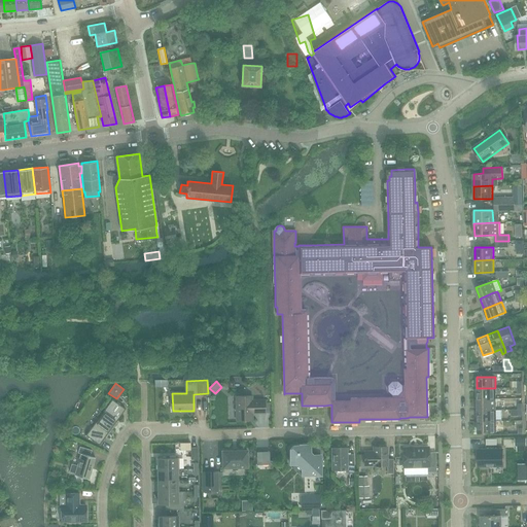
[(477,388),(478,399),(496,398),(495,388),(477,388)]
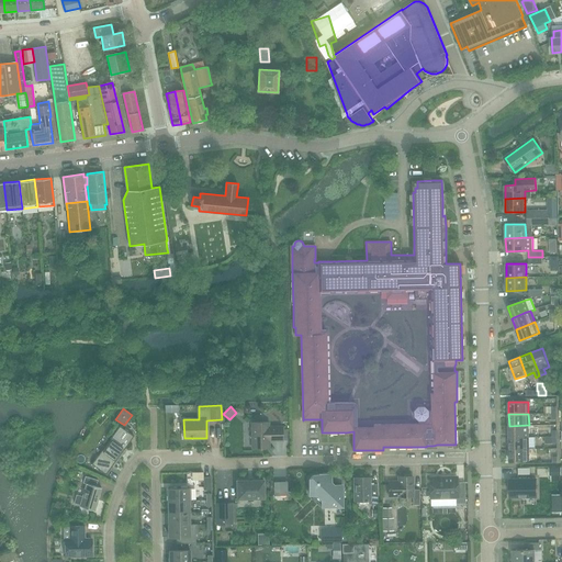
[(251,423),(253,448),(270,448),(269,440),(282,440),(282,426),(269,426),(269,422),(251,423)]
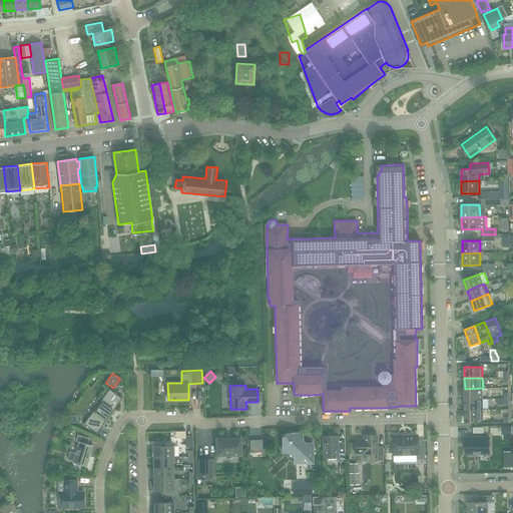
[(465,389),(465,399),(483,399),(483,388),(465,389)]
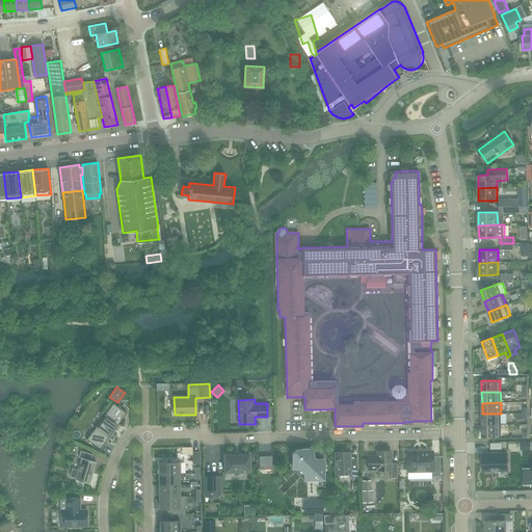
[(100,449),(127,413),(113,403),(87,440),(100,449)]
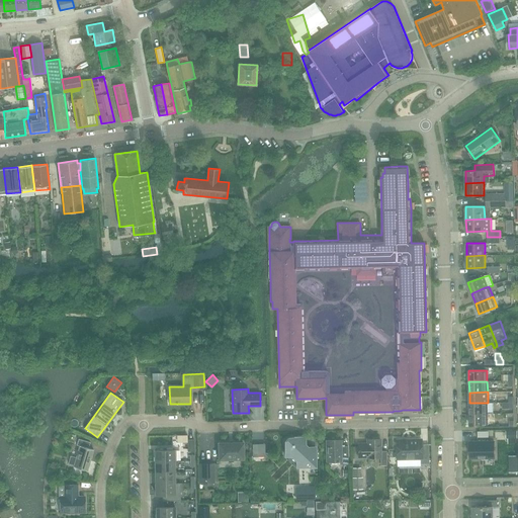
[(469,403),(469,414),(488,414),(488,403),(469,403)]
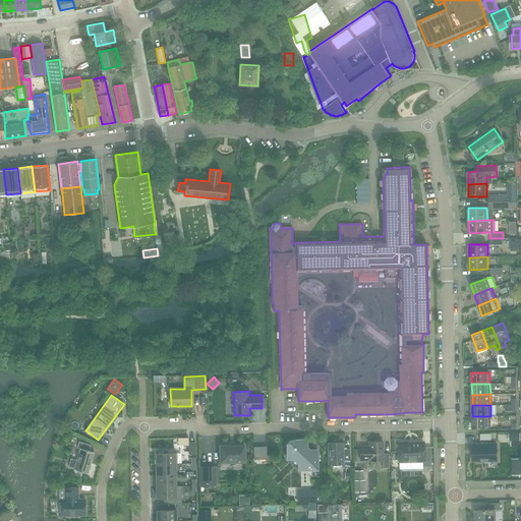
[(472,416),(472,427),(490,427),(490,416),(472,416)]
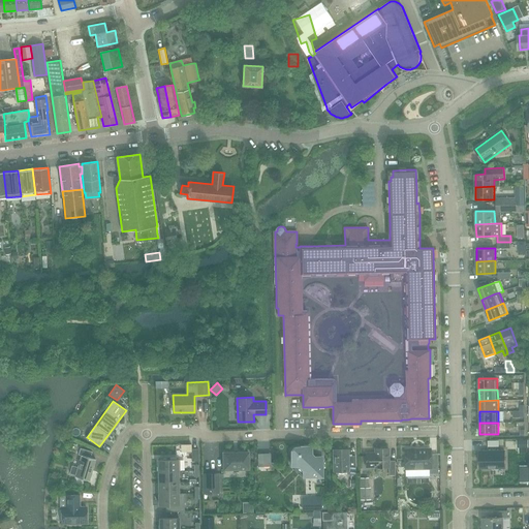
[(304,477),(323,477),(322,458),(314,458),(311,455),(311,446),(294,446),(291,449),(291,466),(299,466),(304,471),(304,477)]
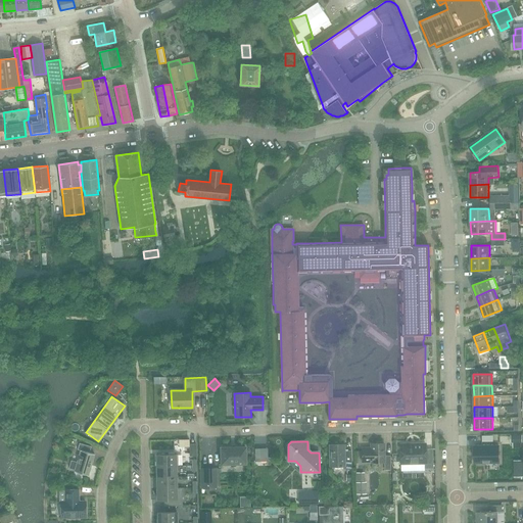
[(75,471),(88,475),(94,454),(89,453),(91,446),(80,443),(78,449),(81,450),(77,462),(72,461),(69,468),(75,470),(75,471)]
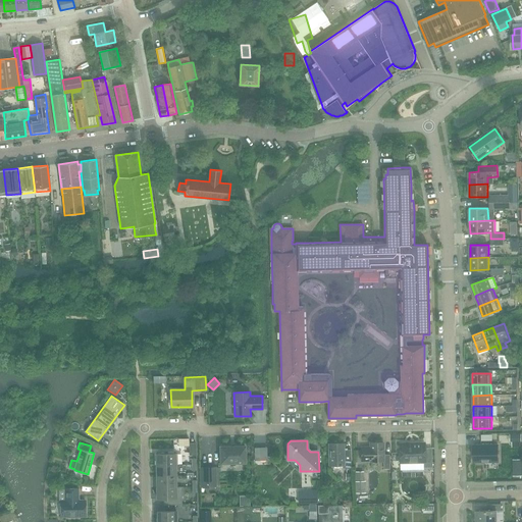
[(361,461),(370,461),(370,462),(384,462),(384,468),(390,468),(390,455),(384,455),(384,442),(370,442),(370,448),(361,448),(361,461)]
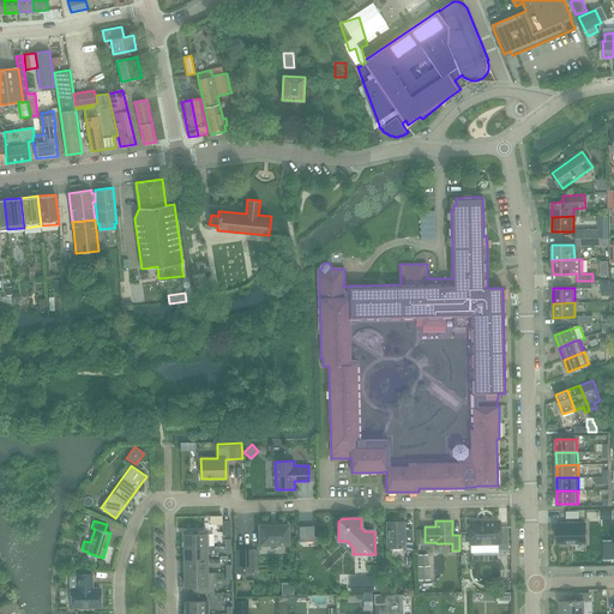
[(470,521),(471,546),(499,545),(499,549),(509,549),(509,529),(500,529),(500,521),(470,521)]
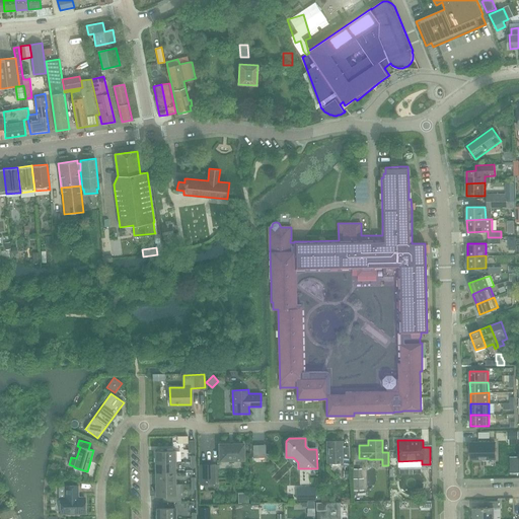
[(327,442),(327,463),(343,462),(343,465),(350,465),(349,447),(343,447),(342,441),(327,442)]
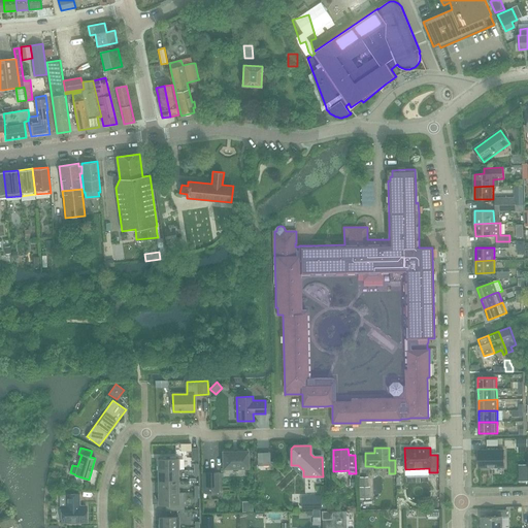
[(503,450),(479,450),(479,466),(479,468),(503,467),(504,467),(503,450)]
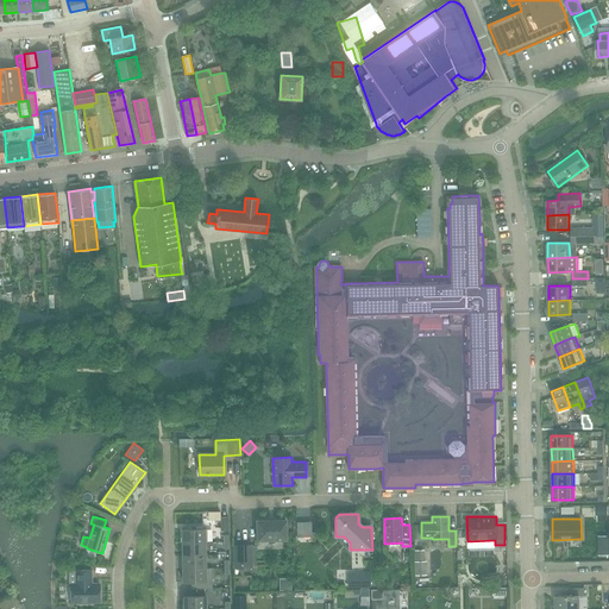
[(257,540),(286,540),(286,521),(257,521),(257,540)]
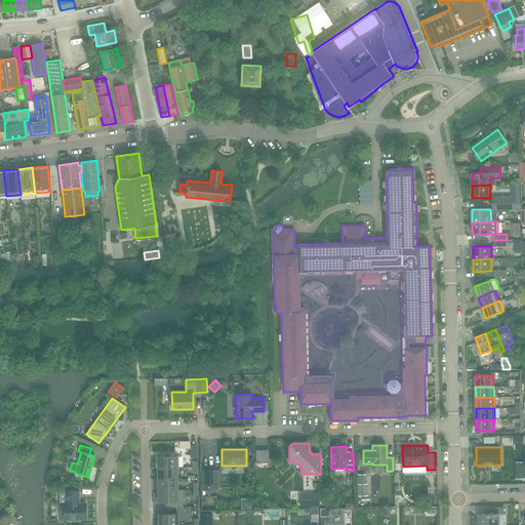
[(263,450),(255,451),(256,462),(269,462),(269,460),(263,460),(263,450)]
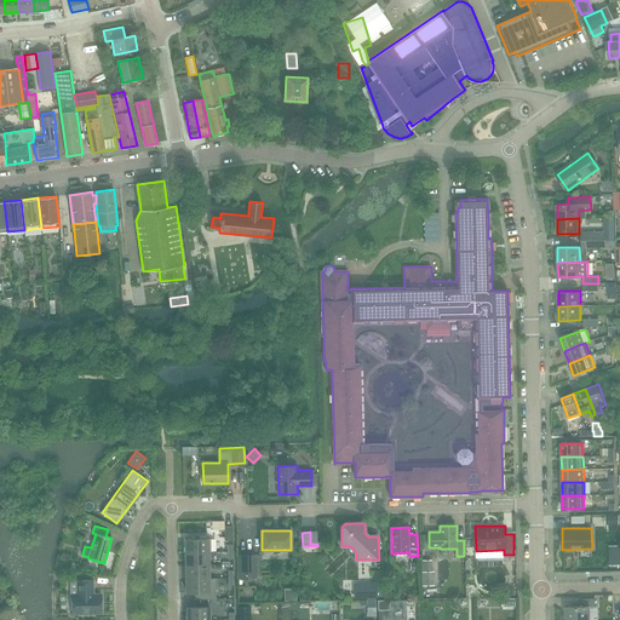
[(185,539),(185,552),(208,552),(211,551),(211,538),(207,539),(207,537),(199,537),(199,539),(185,539)]
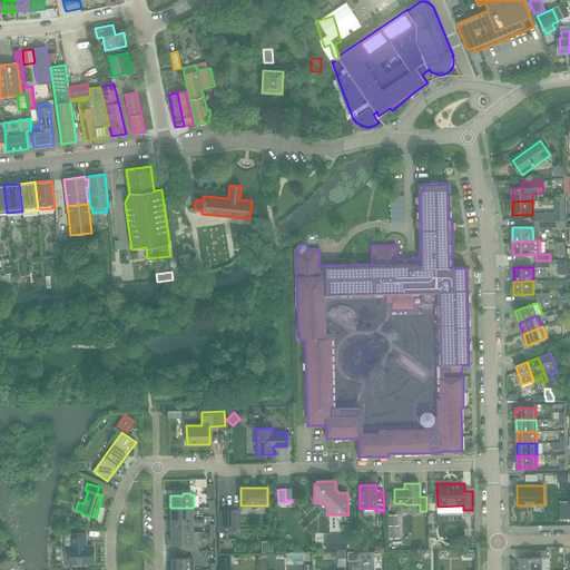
[(170,508),(172,520),(192,520),(192,508),(170,508)]
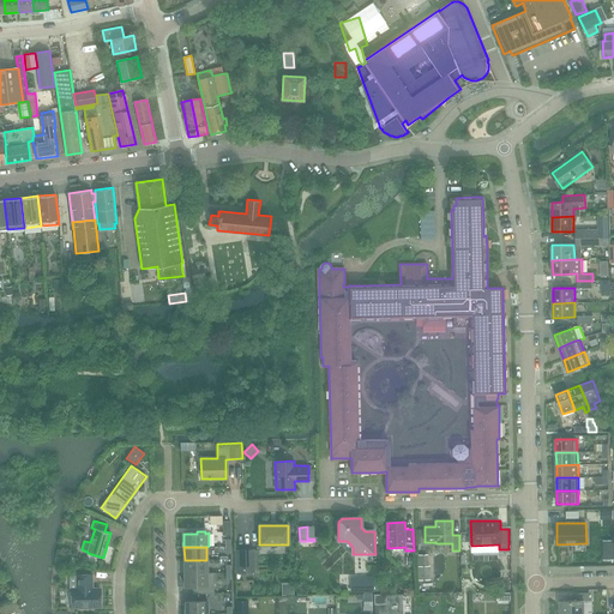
[(56,549),(55,563),(66,565),(68,551),(61,549),(56,549)]
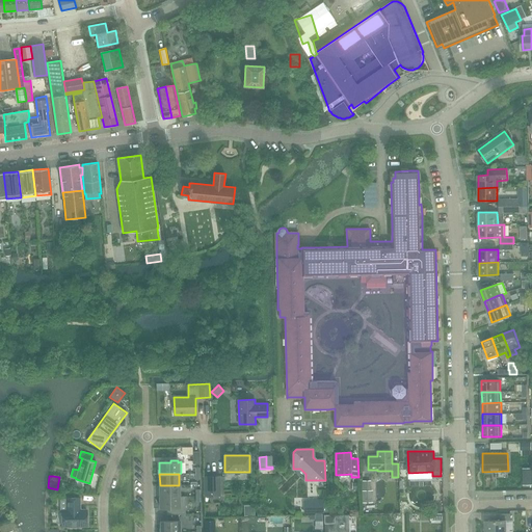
[(531,476),(523,476),(524,484),(531,484),(531,476)]
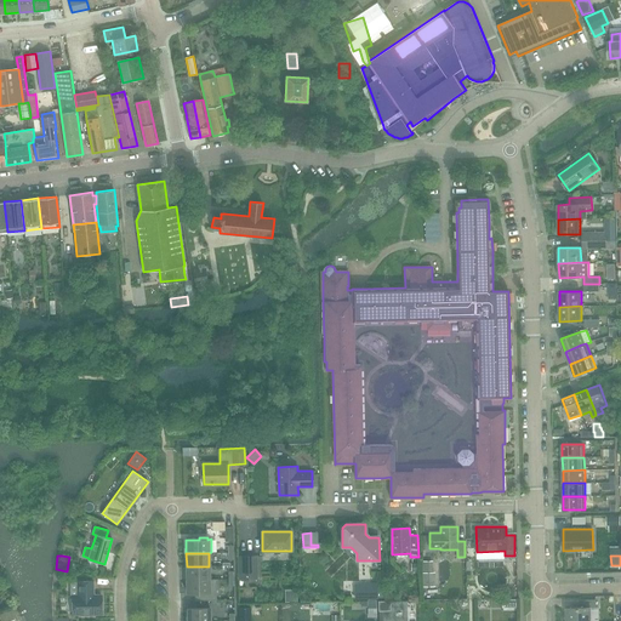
[(239,557),(240,579),(256,579),(256,557),(239,557)]
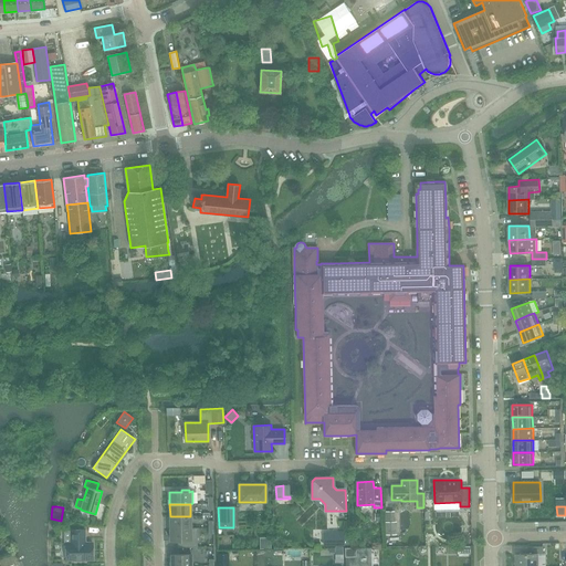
[(394,511),(385,512),(386,535),(397,534),(396,522),(394,522),(394,511)]
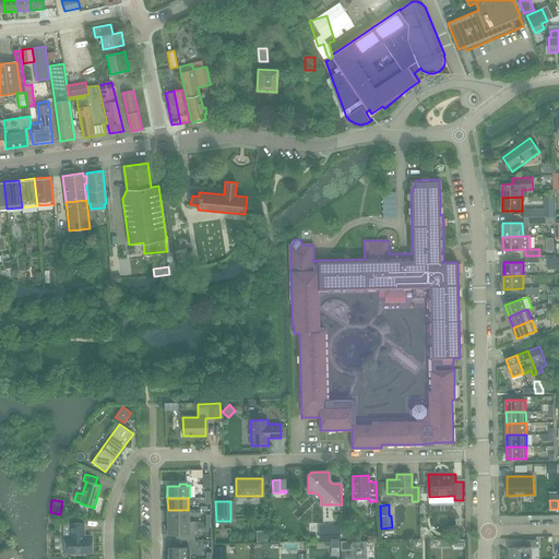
[(168,510),(168,522),(189,522),(188,510),(168,510)]
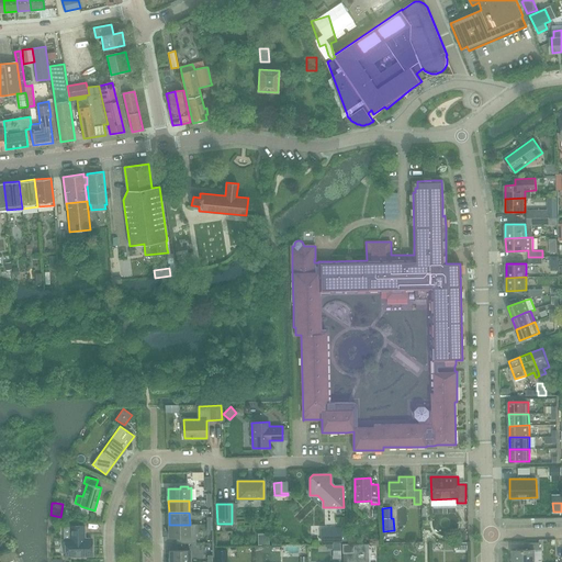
[(190,537),(190,525),(169,525),(169,537),(190,537)]
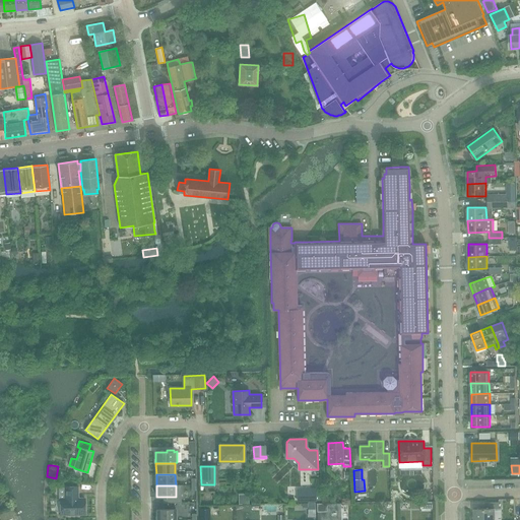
[(61,515),(85,514),(84,499),(77,499),(77,496),(78,496),(78,486),(65,486),(65,499),(60,499),(61,515)]
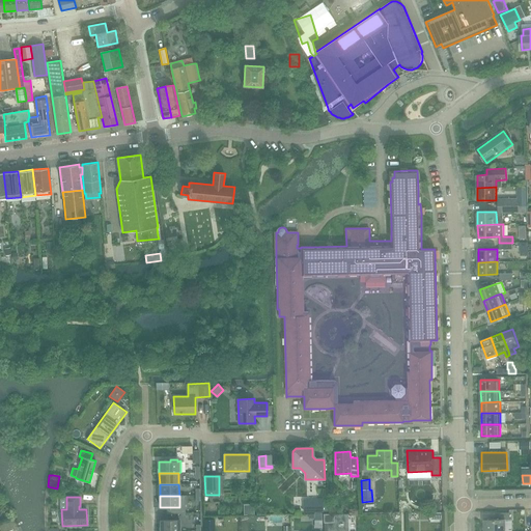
[(244,505),(244,514),(255,514),(254,505),(244,505)]
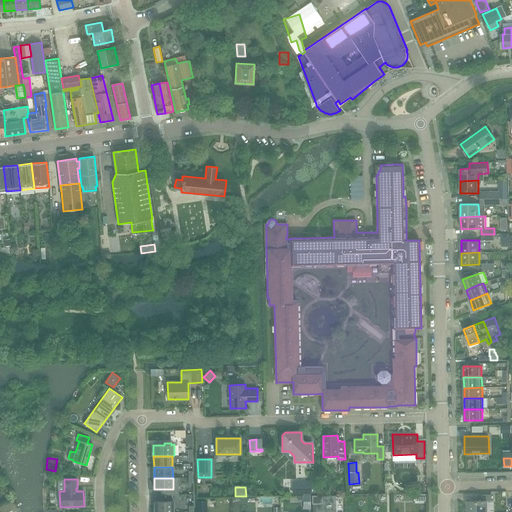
[(466,507),(467,508),(467,511),(487,511),(487,501),(492,501),(492,494),(480,495),(480,501),(467,501),(467,503),(466,504),(466,507)]
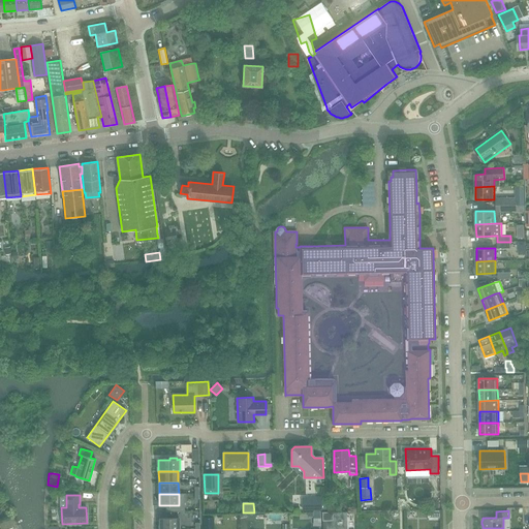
[(333,511),(322,512),(322,521),(334,520),(333,511)]
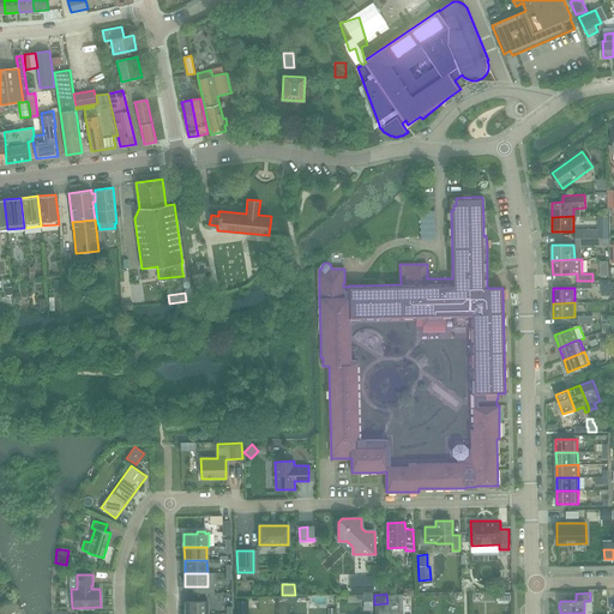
[(185,601),(185,613),(204,613),(208,613),(208,601),(185,601)]
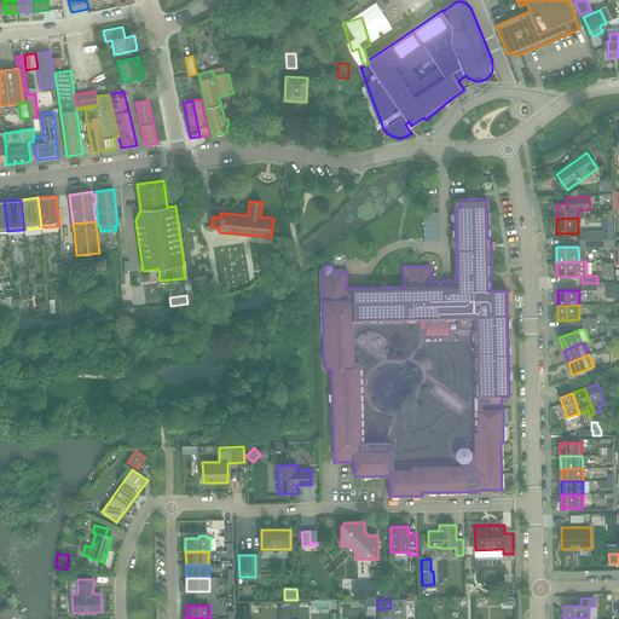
[(249,618),(250,606),(238,606),(237,618),(249,618)]
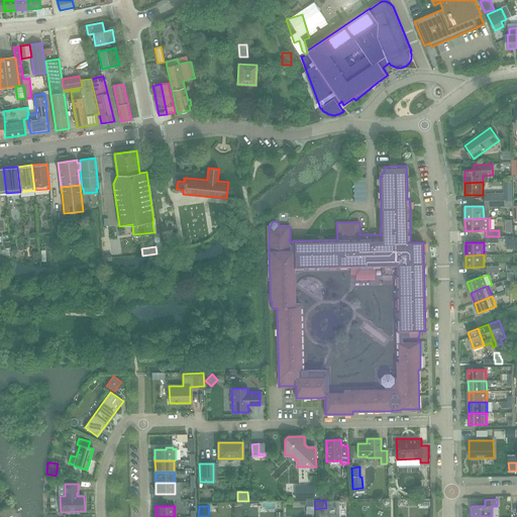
[(9,508),(0,511),(0,514),(1,516),(11,516),(12,516),(9,508)]
